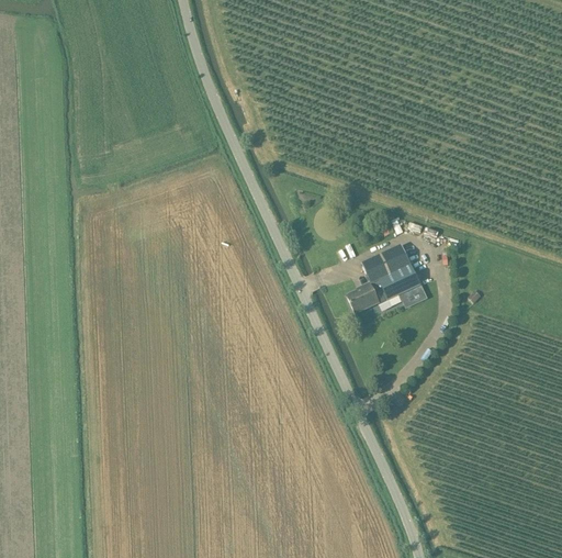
[(389,218),(384,220),(390,232),(394,230),(389,218)]
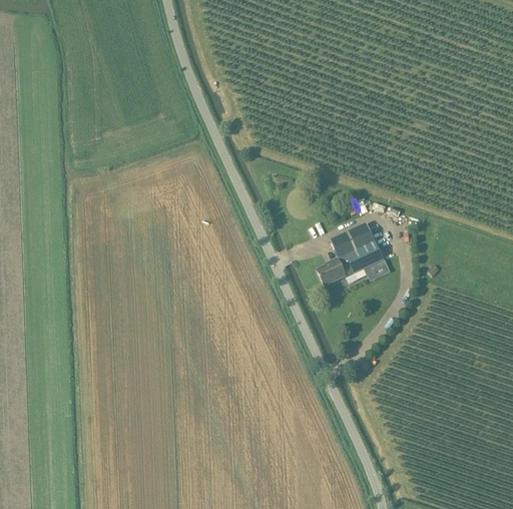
[(363,199),(358,201),(363,211),(367,209),(363,199)]
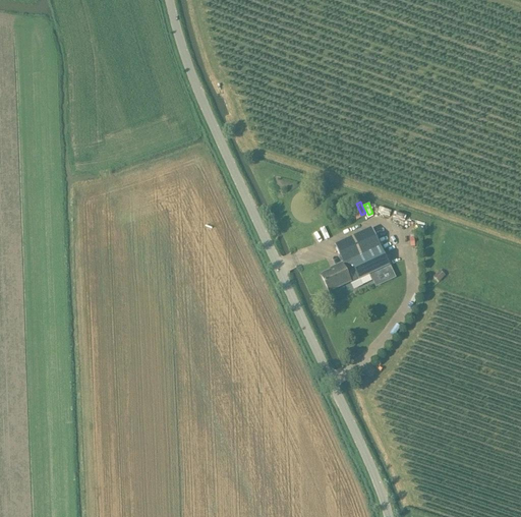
[(381,205),(379,209),(389,215),(391,211),(381,205)]
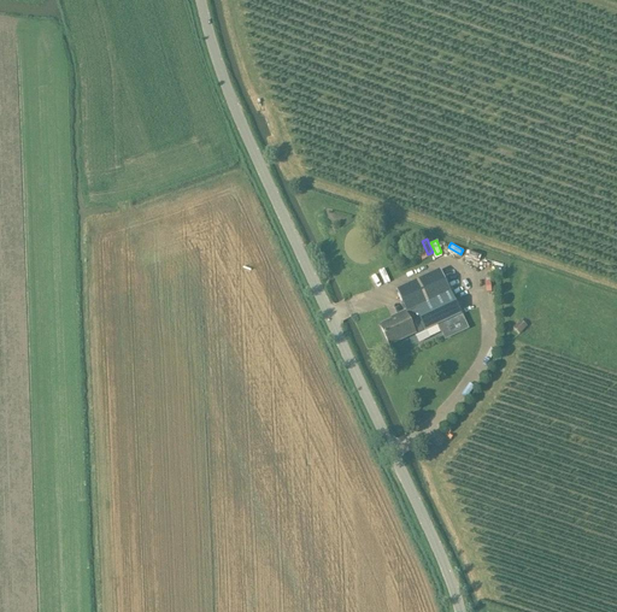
[(440,266),(397,288),(406,310),(415,306),(419,315),(425,328),(438,322),(452,315),(462,311),(460,309),(451,289),(440,266)]
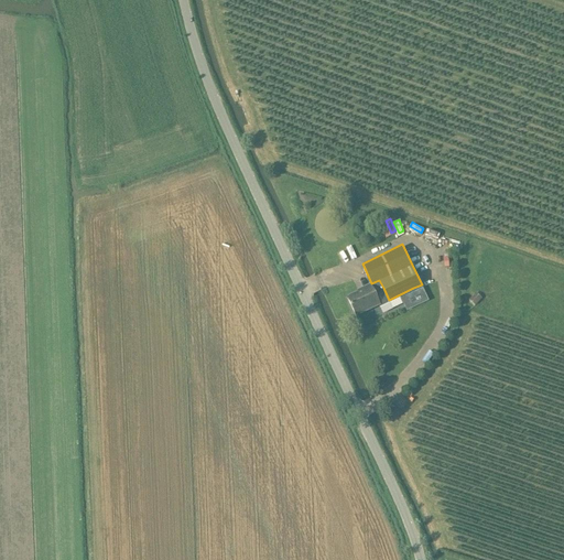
[(371,283),(347,294),(356,313),(379,302),(375,292),(383,288),(379,280),(371,283)]
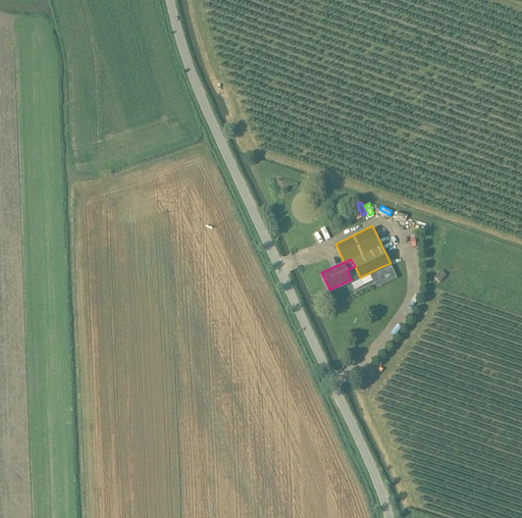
[(390,263),(382,266),(388,278),(397,274),(390,263)]
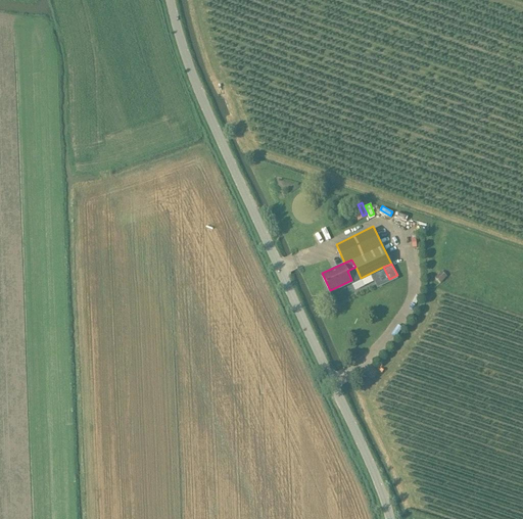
[(440,269),(435,275),(439,279),(445,273),(440,269)]
